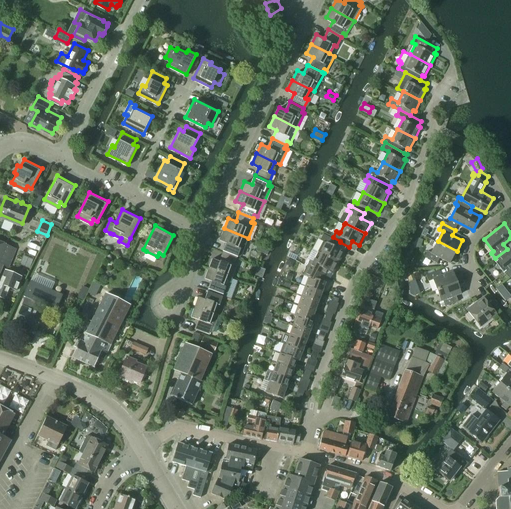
[(248,238),(224,228),(220,238),(227,241),(223,250),(238,256),(239,252),(242,254),(248,238)]
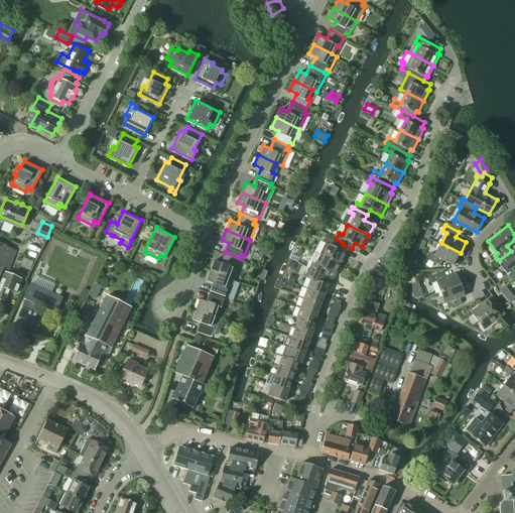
[(327,241),(322,252),(342,263),(348,252),(341,248),(343,244),(343,243),(336,239),(327,234),(324,240),(327,241)]
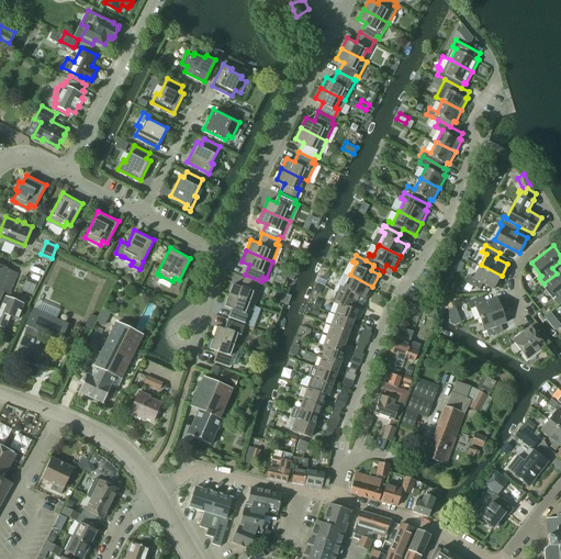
[(0,263),(0,297),(3,288),(11,291),(19,270),(0,263)]
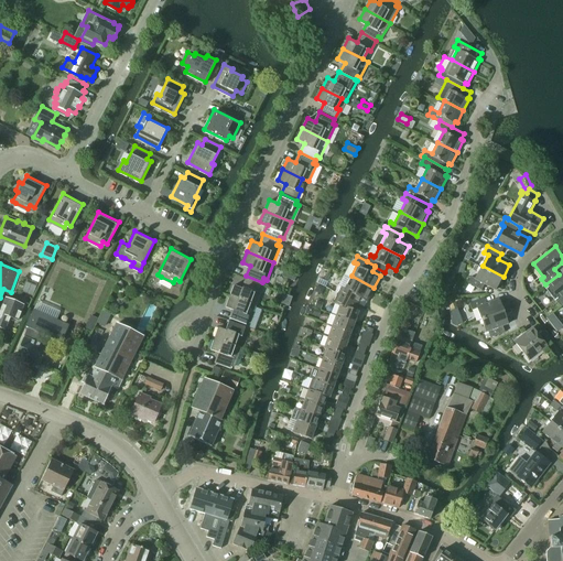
[(504,277),(483,266),(476,277),(472,274),(468,281),(483,288),(485,282),(497,289),(504,277)]
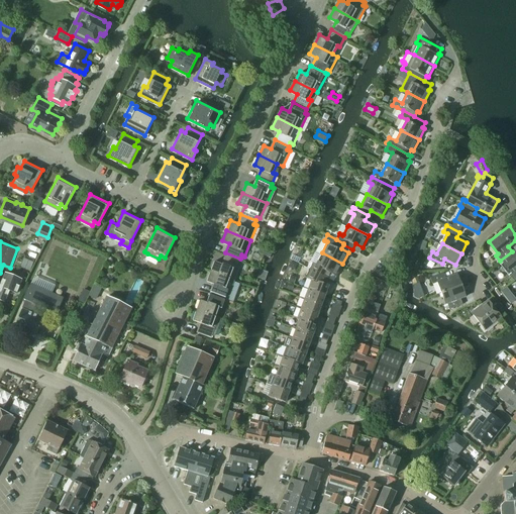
[(510,273),(514,278),(515,277),(515,248),(512,251),(500,261),(501,262),(503,260),(512,272),(510,273)]
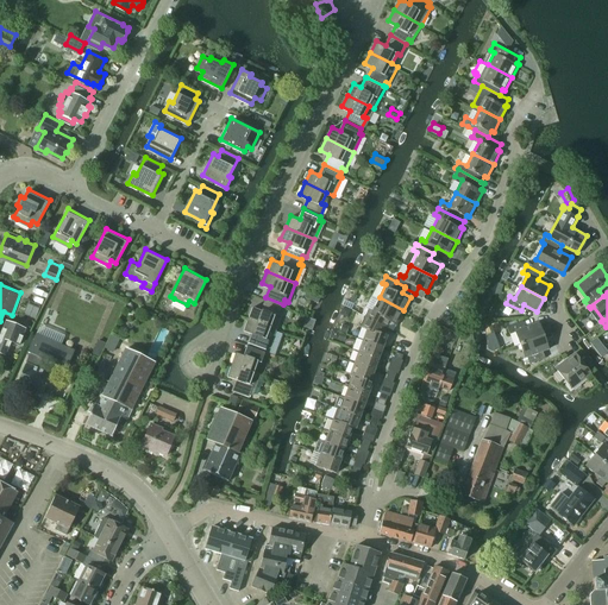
[(279,315),(283,304),(265,297),(262,308),(254,304),(249,316),(271,325),(275,314),(279,315)]
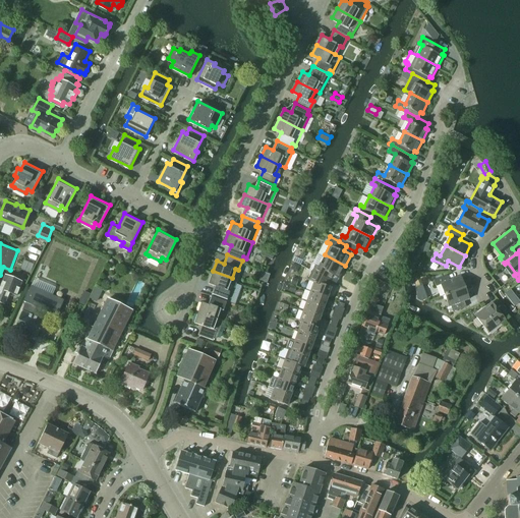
[(315,264),(312,269),(330,278),(332,273),(340,276),(345,266),(325,254),(319,265),(315,264)]
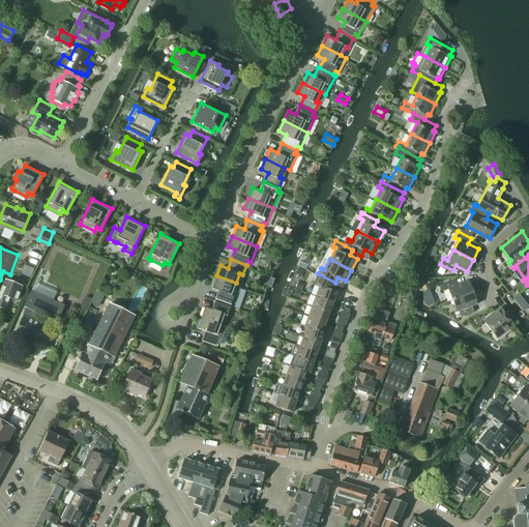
[(320,284),(316,294),(334,300),(338,291),(332,289),(335,283),(318,273),(314,282),(320,284)]
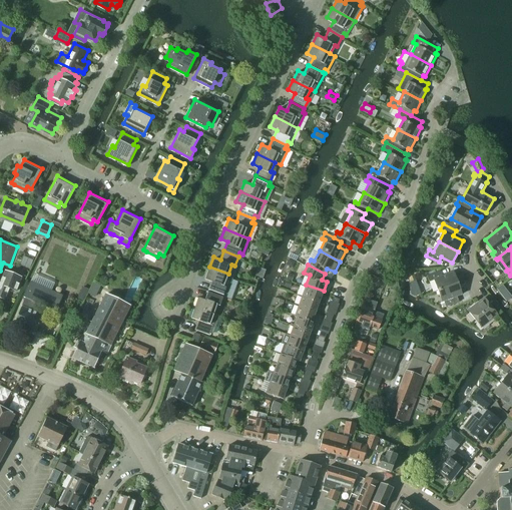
[(228,275),(228,274),(209,267),(205,278),(213,280),(209,289),(223,295),(226,295),(233,276),(228,275)]
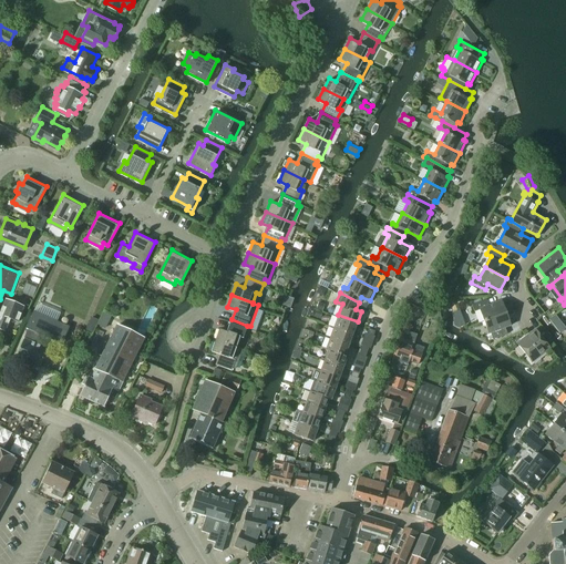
[(26,304),(7,296),(0,311),(0,325),(6,328),(10,317),(18,320),(26,304)]
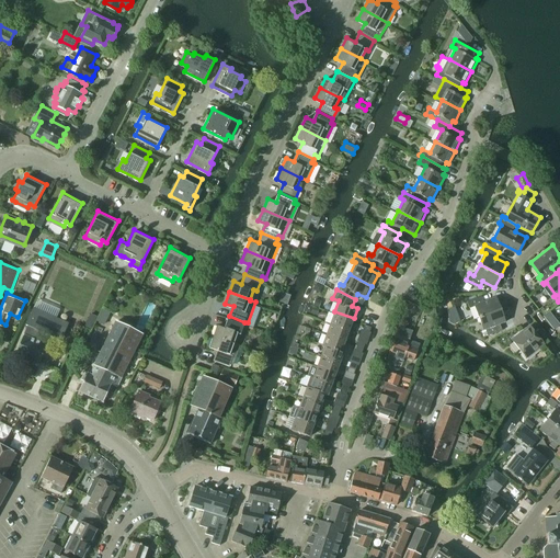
[(476,305),(480,316),(502,307),(498,295),(484,300),(482,294),(468,299),(471,306),(476,305)]
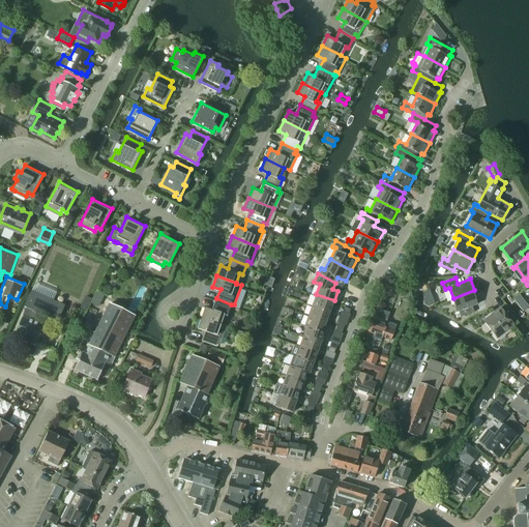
[(58,319),(65,302),(32,288),(25,304),(27,305),(24,314),(33,318),(36,311),(46,315),(46,314),(58,319)]
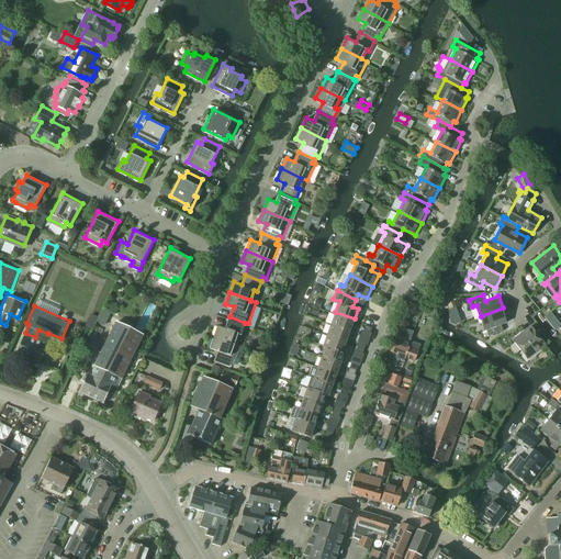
[(503,308),(481,316),(485,330),(487,328),(491,335),(504,330),(502,323),(507,321),(503,308)]
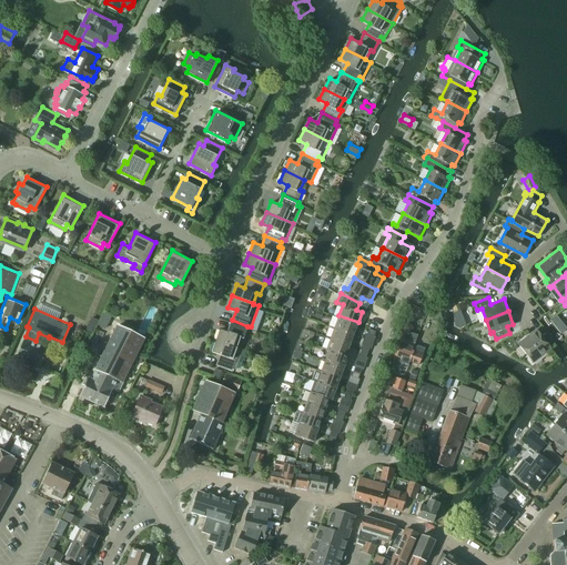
[(93,331),(99,318),(92,314),(87,328),(90,330),(93,331)]
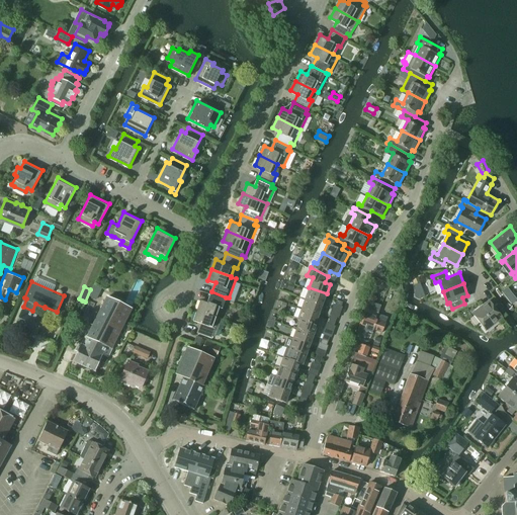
[(309,287),(306,297),(323,304),(327,293),(309,287)]
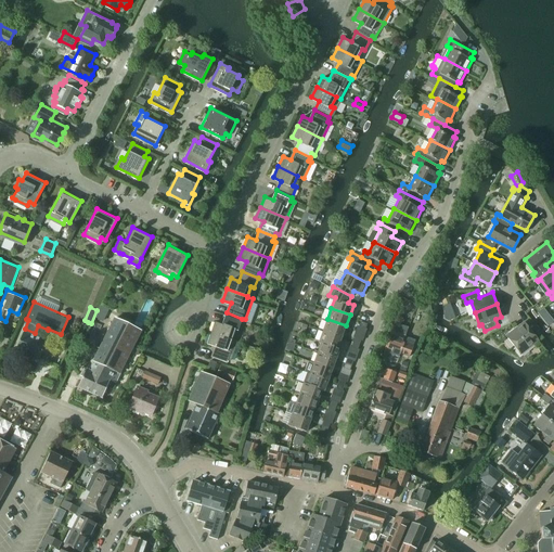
[(239,329),(242,319),(227,312),(223,322),(215,320),(211,331),(232,337),(235,328),(239,329)]
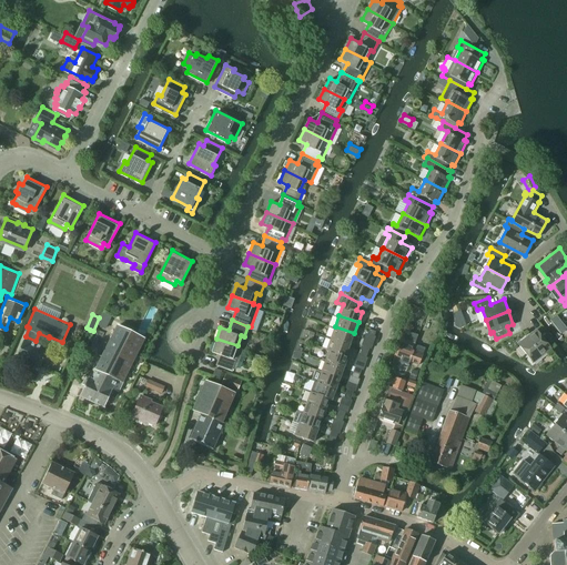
[(145,335),(119,322),(97,366),(99,367),(94,377),(89,374),(80,393),(104,405),(113,387),(119,390),(124,381),(123,380),(145,335)]
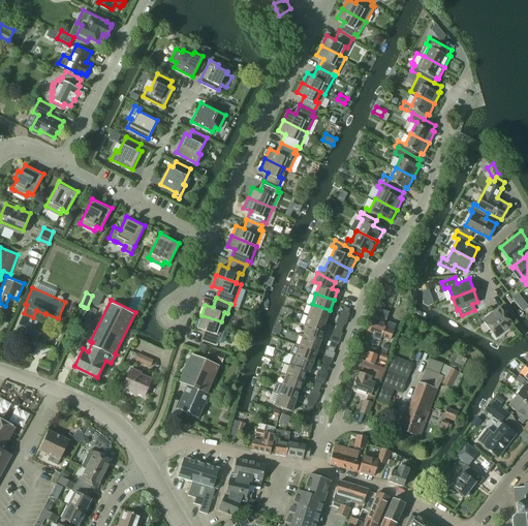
[(378,300),(368,329),(382,334),(385,325),(384,325),(386,319),(387,315),(390,309),(382,307),(384,302),(378,300)]
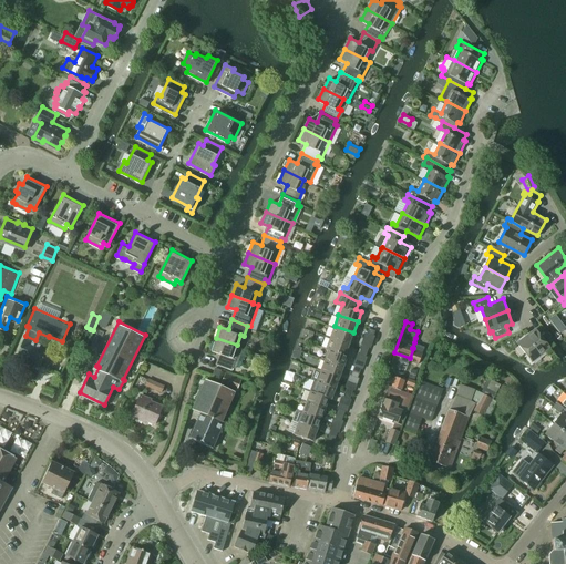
[(335,326),(330,336),(349,344),(353,332),(335,326)]
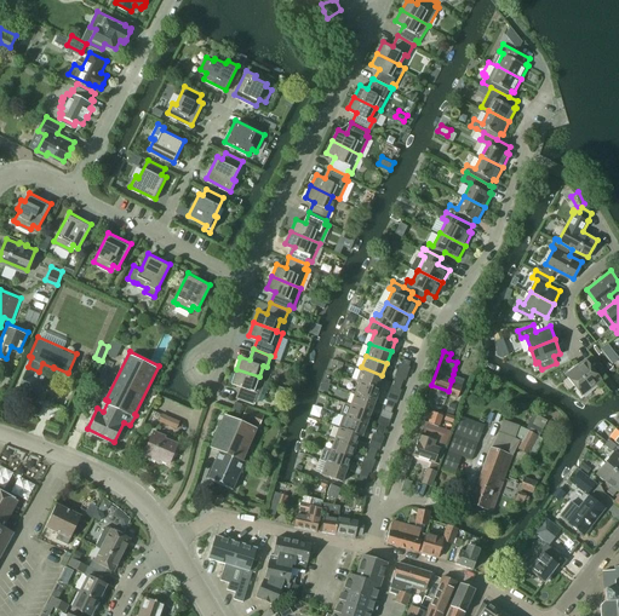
[(603,378),(588,358),(567,374),(583,393),(603,378)]
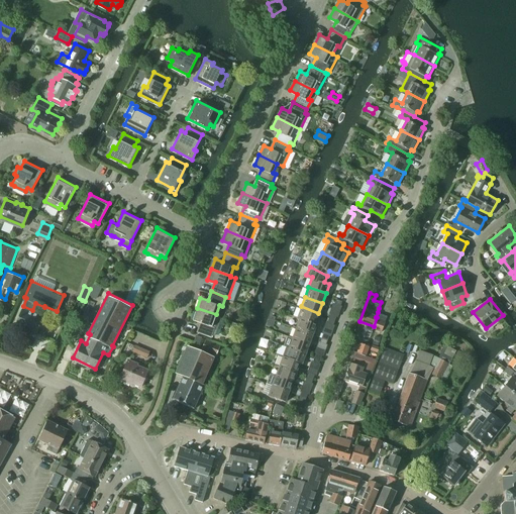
[(44,315),(32,310),(23,306),(15,323),(36,333),(44,315)]
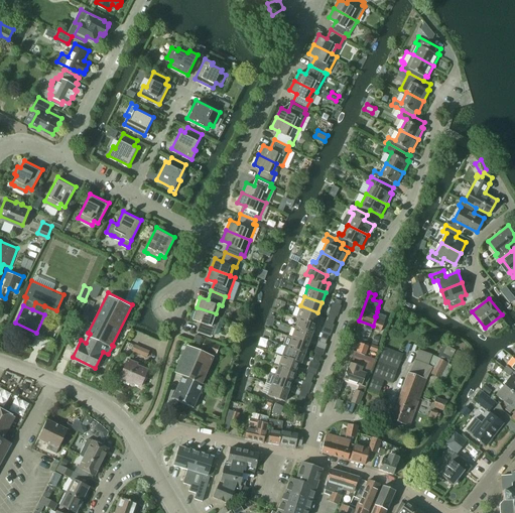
[(297,315),(299,316),(314,322),(317,312),(300,305),(297,315)]
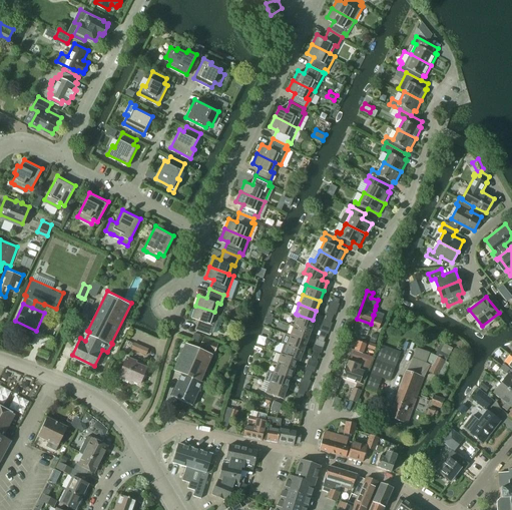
[(214,312),(195,306),(191,316),(199,319),(196,328),(209,333),(211,329),(214,330),(219,314),(214,312)]
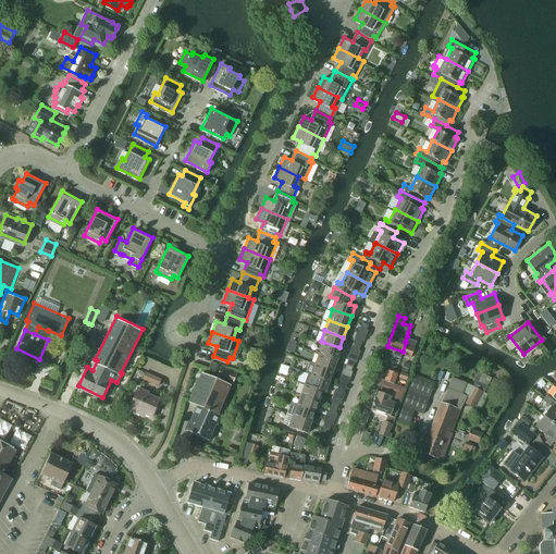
[(406,342),(403,352),(411,355),(417,340),(407,336),(405,342),(406,342)]
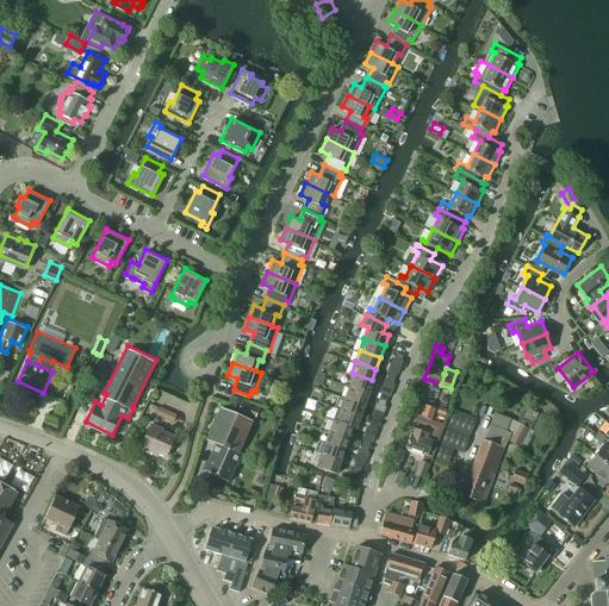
[(354,374),(349,385),(370,392),(374,381),(372,380),(354,374)]
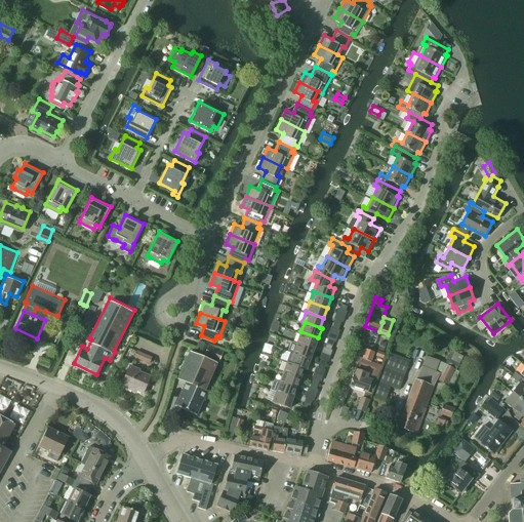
[(300,331),(297,342),(315,348),(318,337),(300,331)]
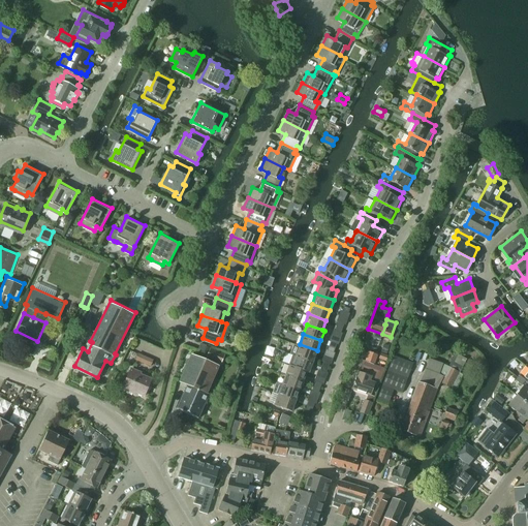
[(300,344),(296,353),(313,361),(317,350),(300,344)]
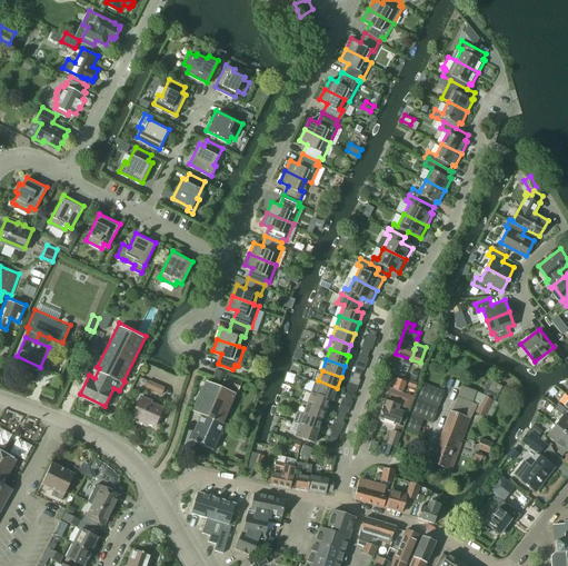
[(238,390),(242,378),(227,371),(221,384),(238,390)]
